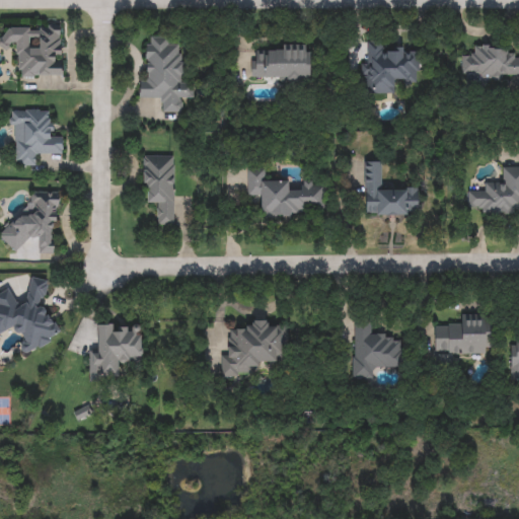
[(0,26),(61,25),(62,77),(17,77),(16,47),(0,47),(0,26)]
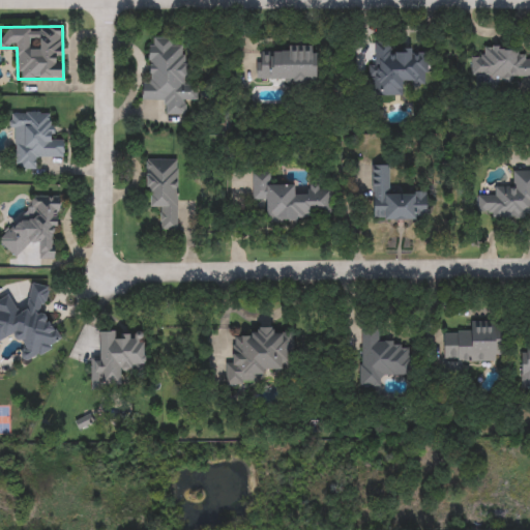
[(143,104),(142,81),(153,81),(151,38),(174,37),(174,47),(185,46),(186,85),(197,85),(198,101),(186,102),(186,115),(165,115),(164,104),(143,104)]
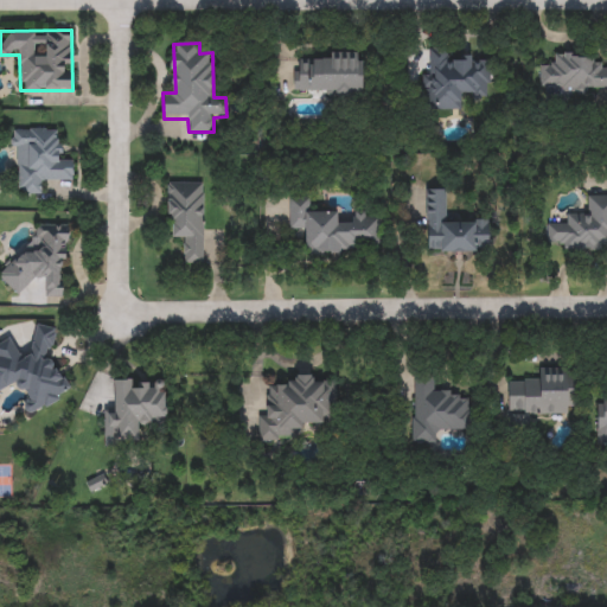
[(448,61),(487,61),(486,97),(461,97),(461,110),(425,109),(425,74),(429,74),(429,49),(448,49),(448,61)]
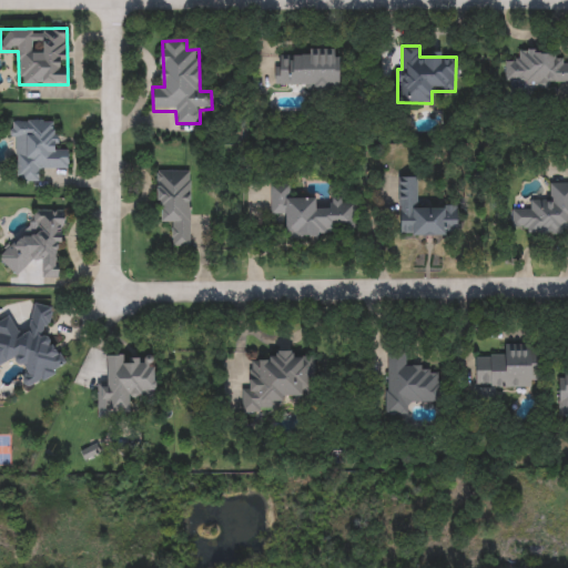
[(340,89),(275,88),(275,56),(306,56),(306,49),(340,49),(340,89)]
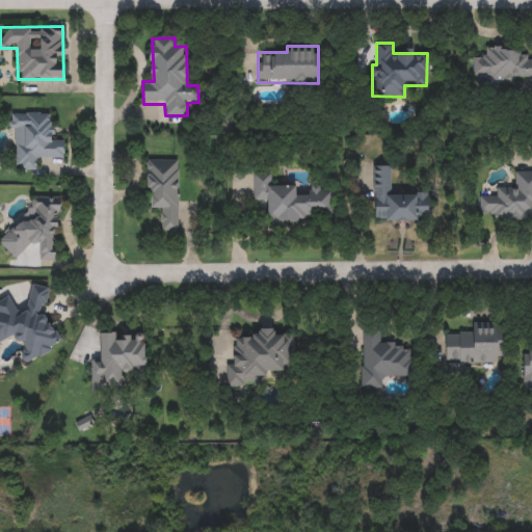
[(473,80),(473,57),(484,57),(484,48),(520,48),(520,59),(531,59),(531,77),(514,77),(514,80),(473,80)]
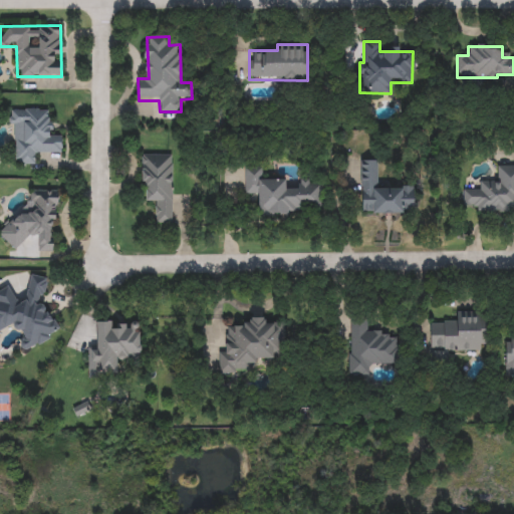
[(51,107),(52,134),(61,134),(61,154),(34,155),(34,165),(12,165),(11,108),(51,107)]
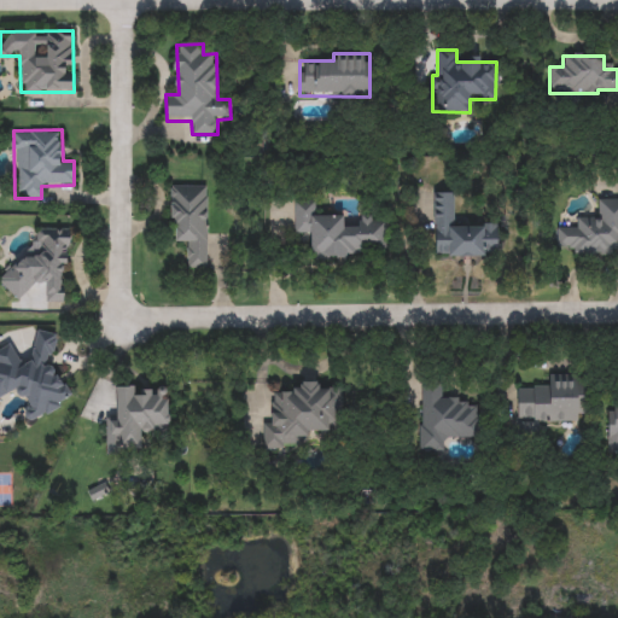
[(185,268),(185,243),(170,243),(170,185),(207,185),(207,268),(185,268)]
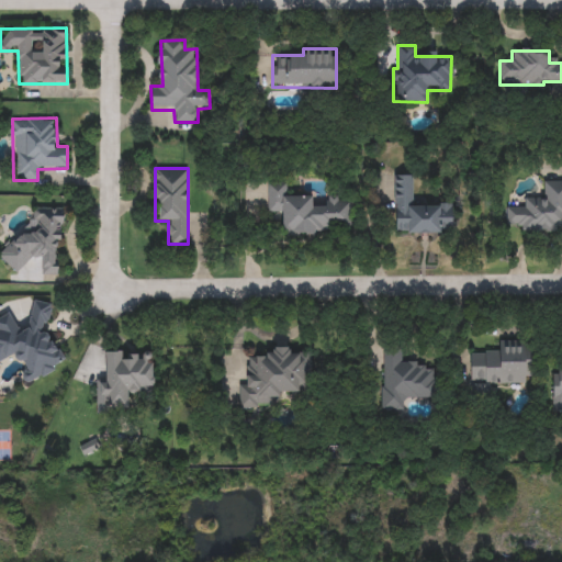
[(394,234),(394,176),(415,175),(415,204),(452,204),(452,234),(394,234)]
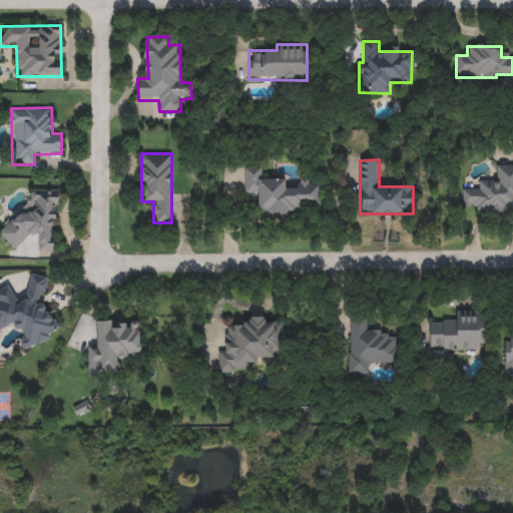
[(512,165),(512,211),(472,211),(472,205),(462,205),(462,189),(479,189),(479,181),(496,181),(496,165),(512,165)]
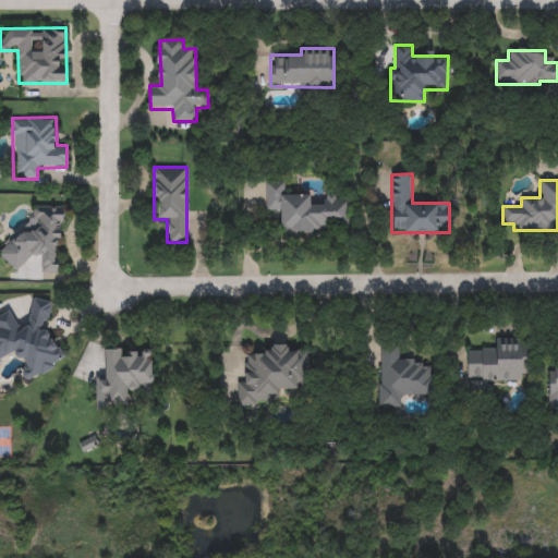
[(278,231),(278,210),(266,210),(265,181),(286,181),(286,193),(310,192),(311,205),(325,205),(325,195),(346,195),(346,230),(278,231)]
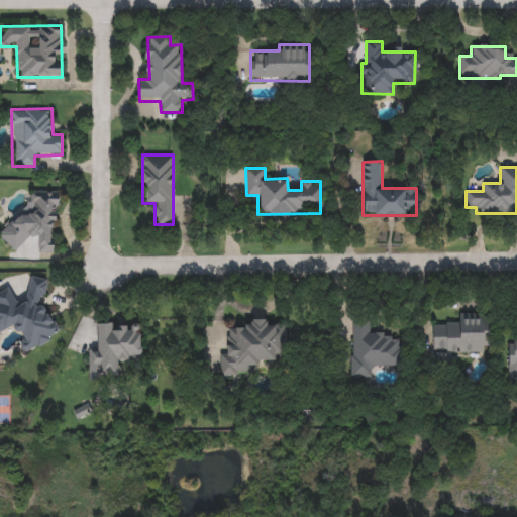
[(56,191),(56,252),(38,253),(38,245),(3,245),(3,226),(16,226),(16,212),(32,212),(32,191),(56,191)]
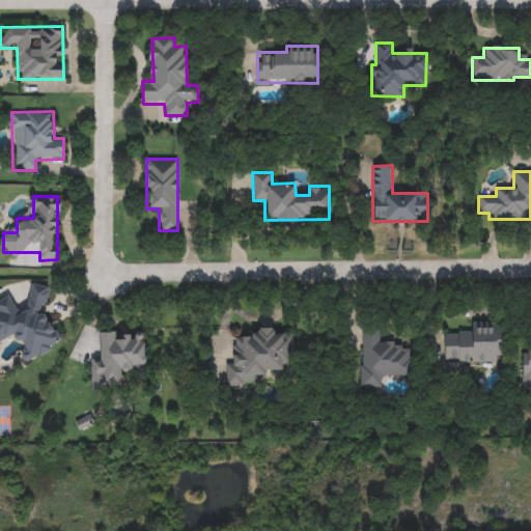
[(48,287),(42,314),(47,315),(61,344),(25,363),(21,356),(23,346),(21,341),(7,338),(0,341),(0,300),(9,296),(17,310),(26,312),(32,284),(48,287)]
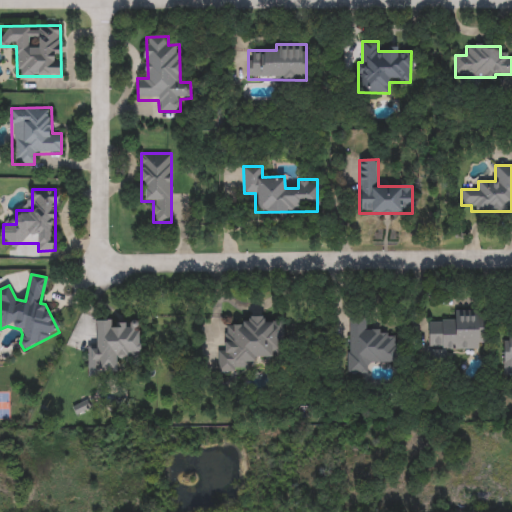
[(428,320),(454,320),(454,311),(484,311),(484,349),(428,349),(428,320)]
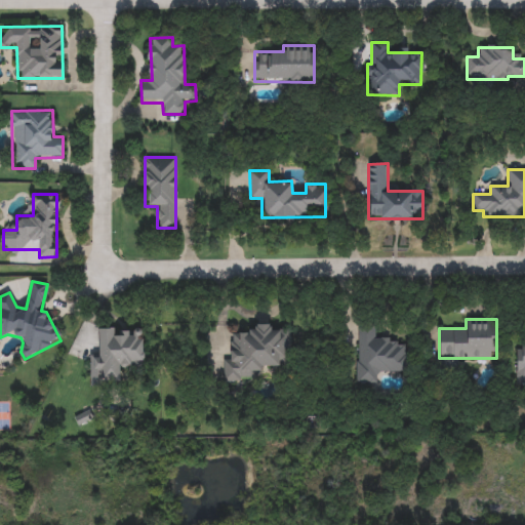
[(224,382),(223,359),(232,359),(232,334),(249,333),(249,325),(271,325),(271,331),(280,331),(281,370),(254,370),(254,381),(224,382)]
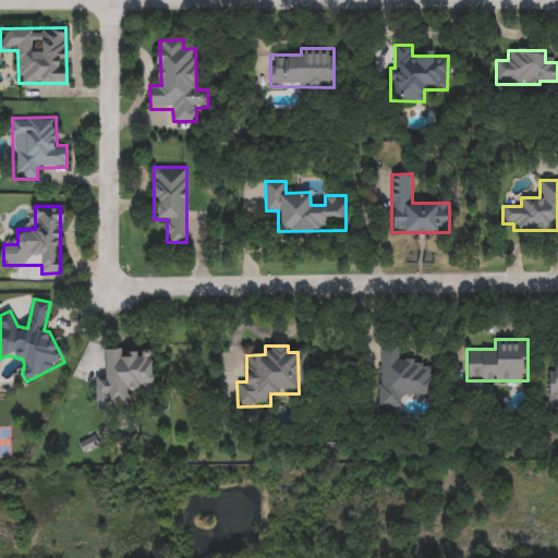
[(400,408),(378,408),(377,348),(396,348),(396,362),(431,361),(431,396),(400,397),(400,408)]
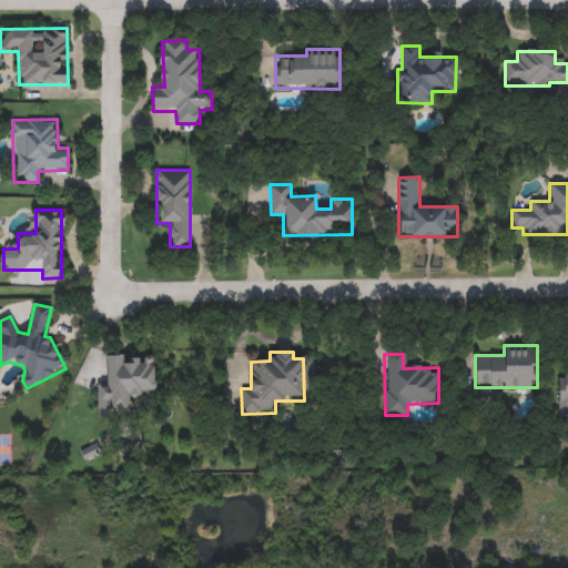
[(155,398),(131,399),(131,412),(109,412),(109,402),(98,402),(98,383),(109,383),(108,356),(155,355),(155,398)]
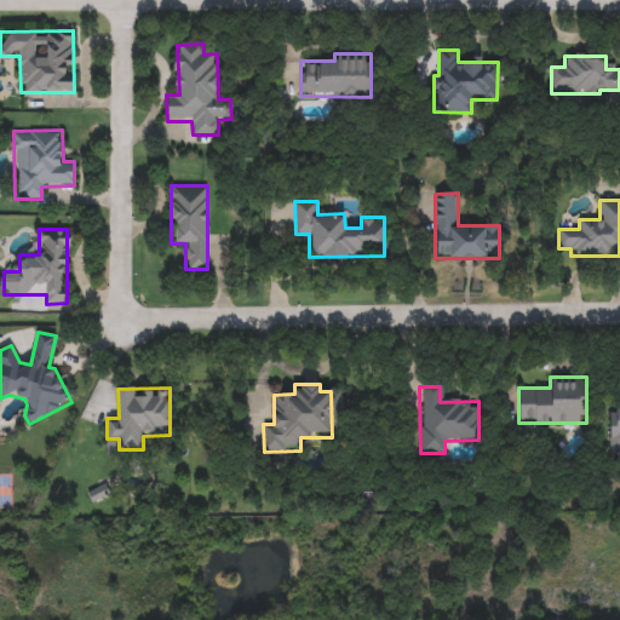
[(619,402),(619,447),(609,447),(610,402),(619,402)]
